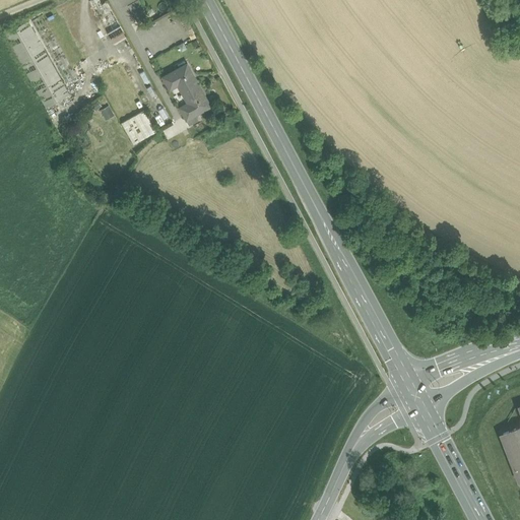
[(120,26),(106,0),(90,0),(89,1),(108,34),(120,26)]
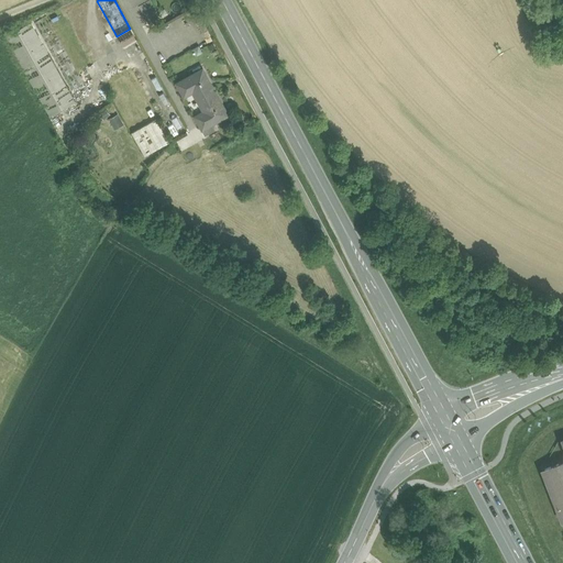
[(134,6),(131,0),(121,0),(127,9),(134,6)]
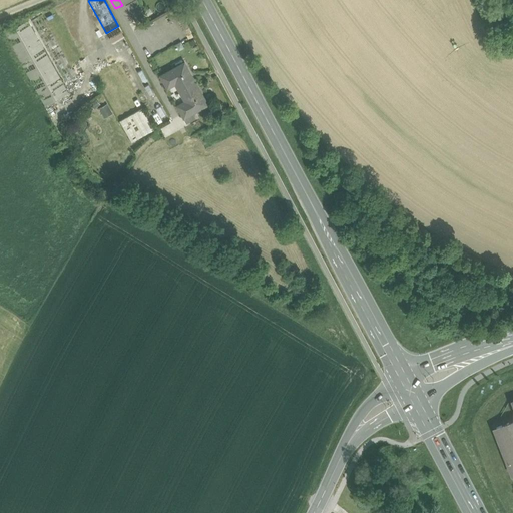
[(136,0),(127,5),(133,16),(143,11),(136,0)]
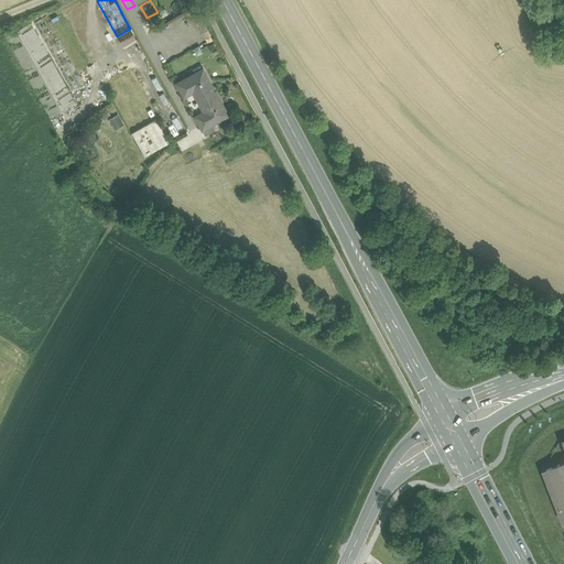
[(96,76),(57,9),(34,22),(73,90),(96,76)]
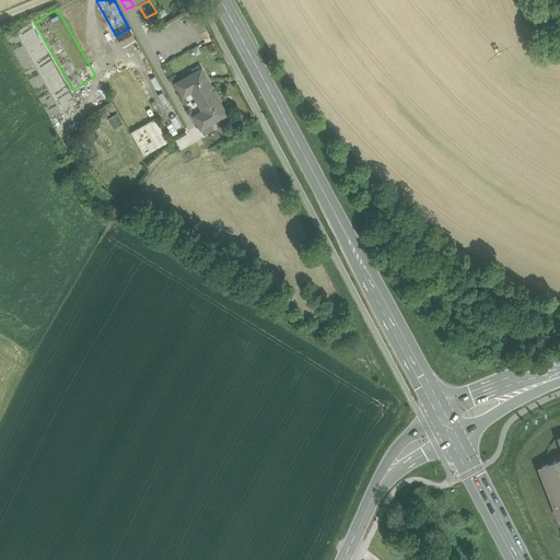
[(76,102),(31,22),(4,37),(49,116),(76,102)]
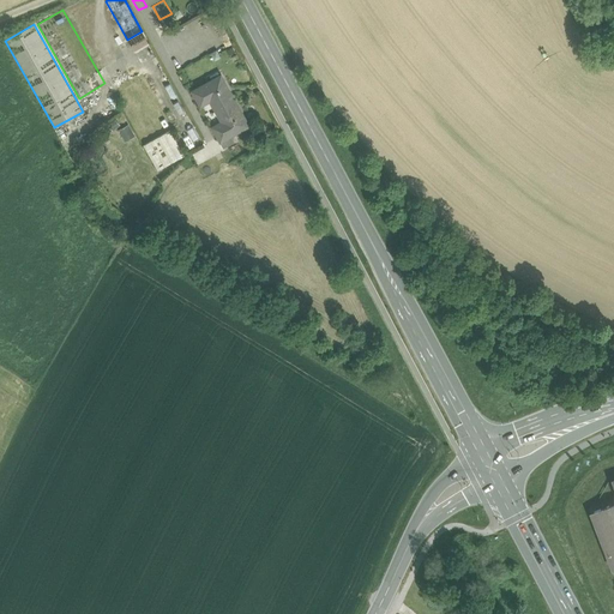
[(250,125),(222,74),(192,91),(200,107),(210,102),(221,121),(212,126),(221,140),(232,136),(250,125)]
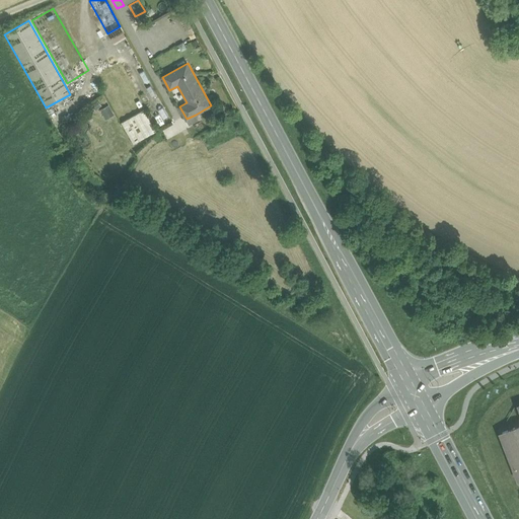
[(101,106),(107,104),(105,97),(99,99),(101,106)]
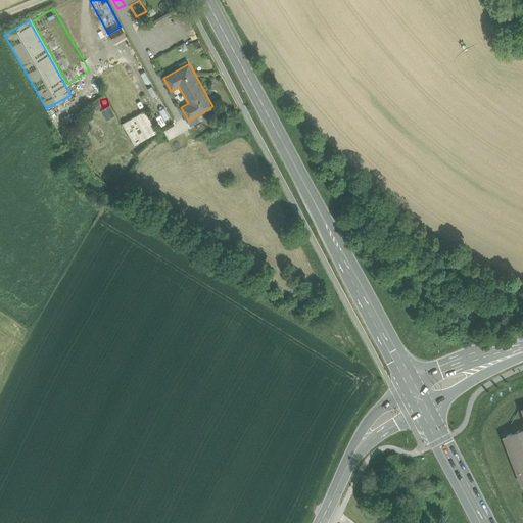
[(98,101),(93,105),(97,111),(102,107),(98,101)]
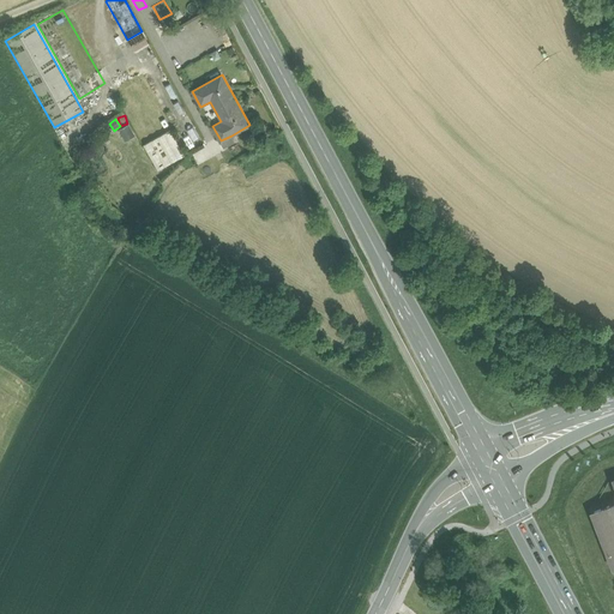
[(119,128),(124,140),(136,136),(131,124),(119,128)]
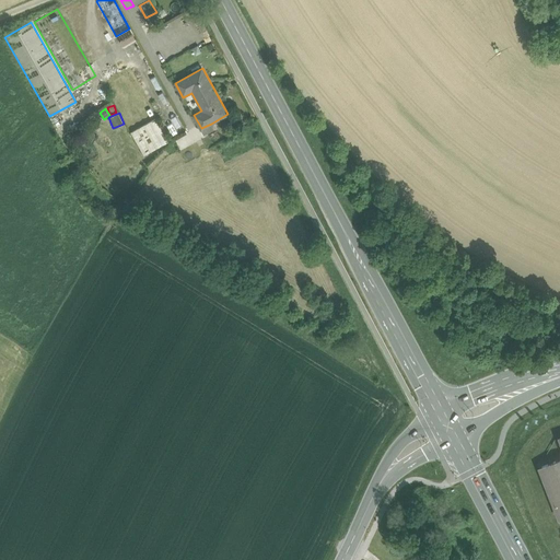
[(155,119),(131,132),(144,155),(168,142),(155,119)]
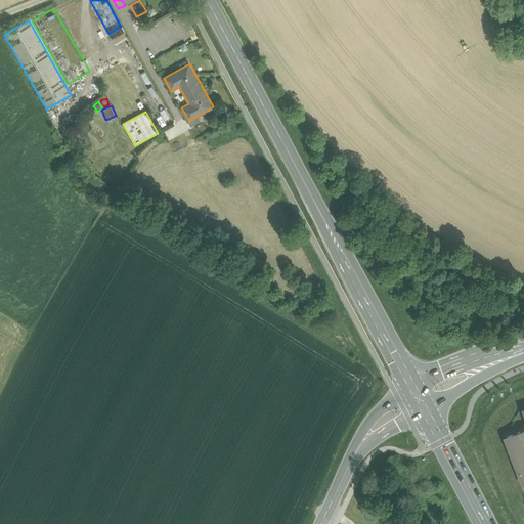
[(201,121),(198,116),(188,120),(191,126),(201,121)]
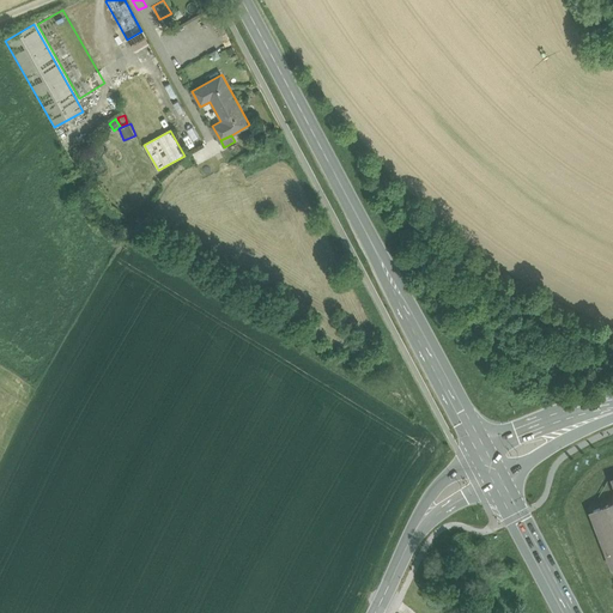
[(192,151),(195,162),(211,156),(207,146),(192,151)]
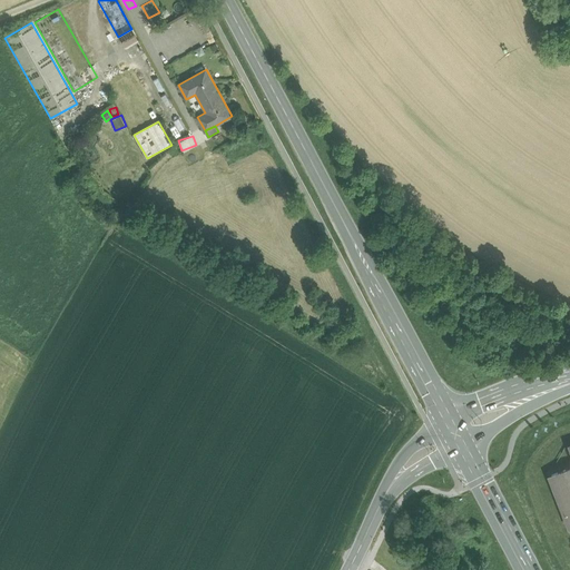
[(569,467),(551,474),(569,522),(569,467)]
